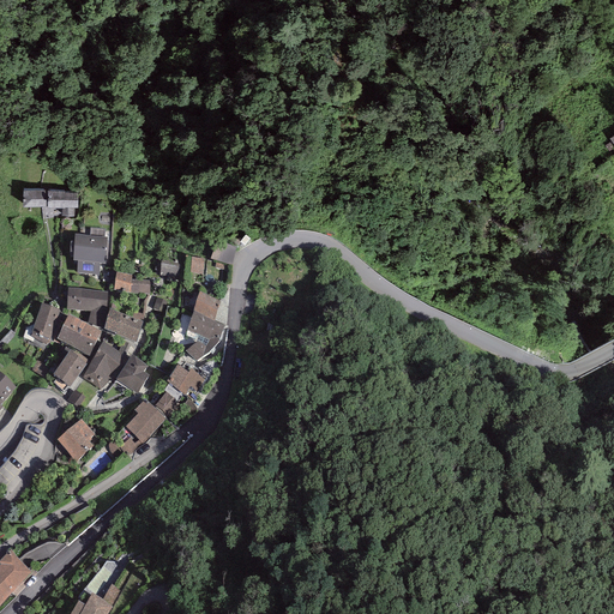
[(48,191),(23,192),(23,208),(47,206),(47,209),(62,209),(62,217),(74,217),(74,209),(77,209),(78,194),(48,191)]
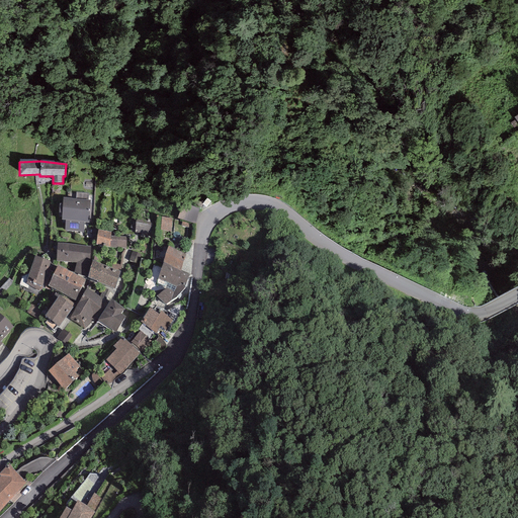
[(90,200),(63,197),(61,220),(66,220),(65,230),(83,232),(84,222),(89,223),(90,200)]
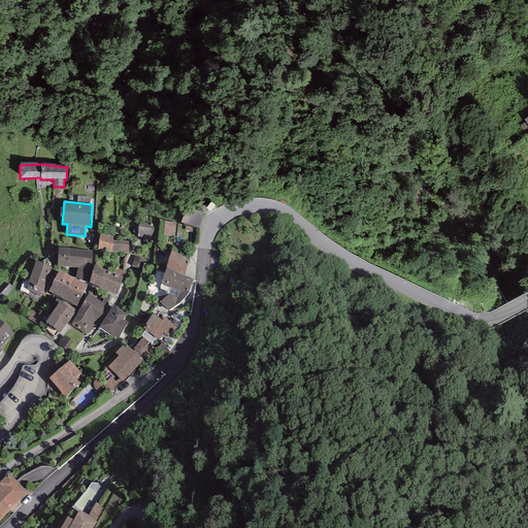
[(156,226),(138,225),(137,236),(154,238),(156,226)]
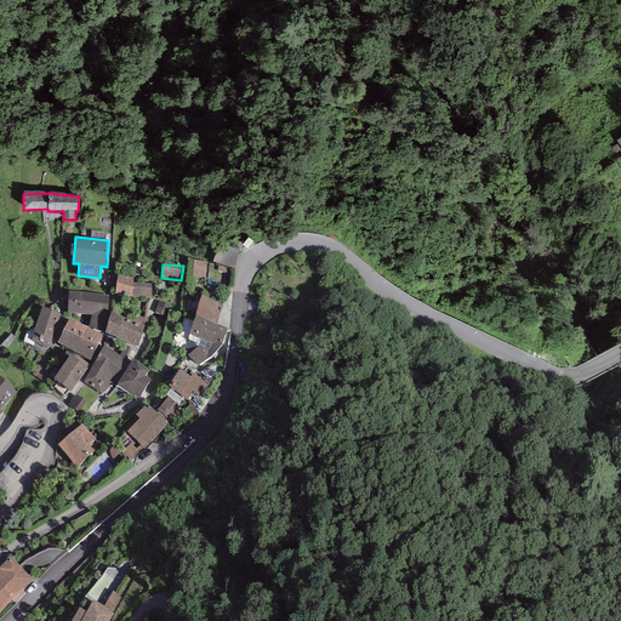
[(197,281),(210,281),(210,267),(197,267),(197,281)]
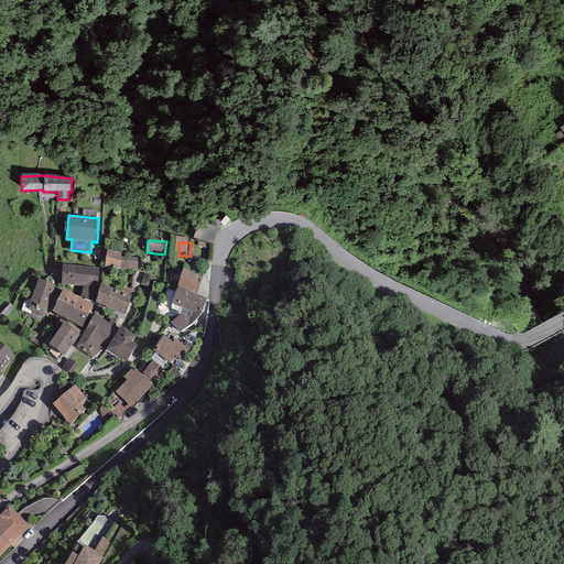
[(121,252),(107,250),(105,267),(120,270),(137,271),(137,258),(120,257),(121,252)]
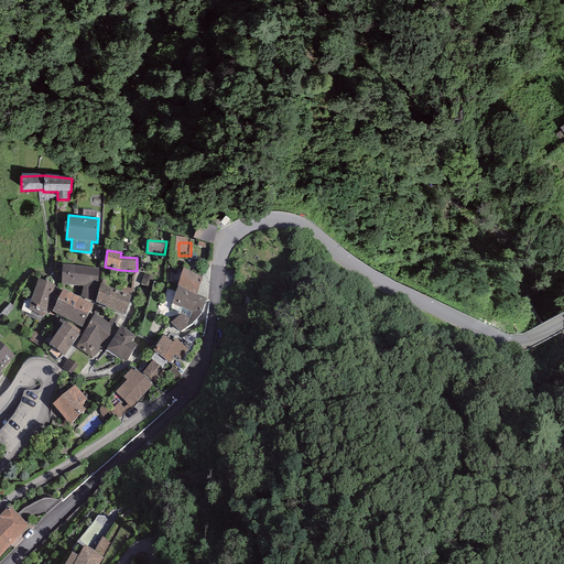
[(98,269),(63,264),(61,284),(83,286),(80,295),(94,301),(98,280),(98,269)]
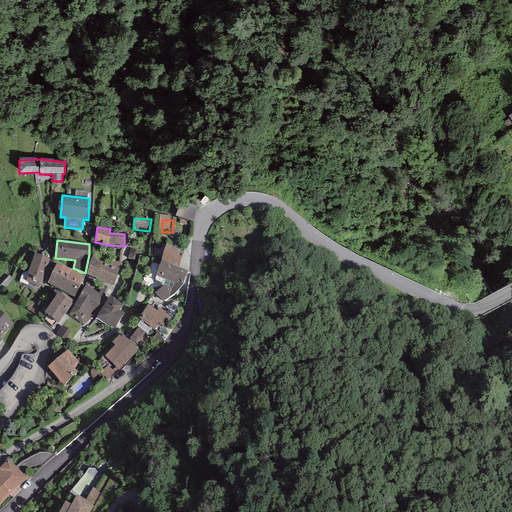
[(184,251),(166,243),(161,259),(179,268),(184,251)]
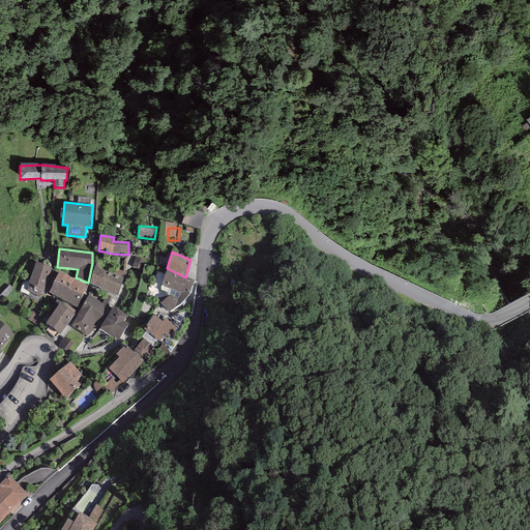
[(145,261),(136,257),(131,266),(142,270),(145,261)]
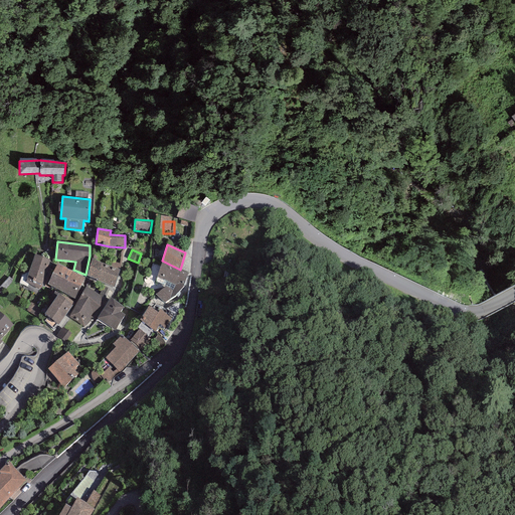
[(121,265),(94,253),(88,276),(114,288),(121,265)]
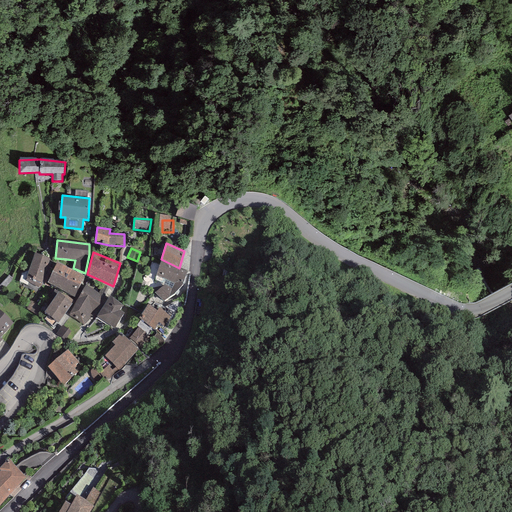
[(50,258),(34,253),(26,277),(42,283),(50,258)]
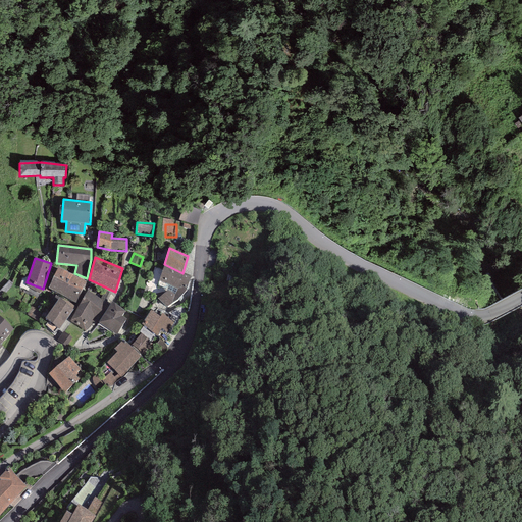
[(183,273),(164,264),(158,285),(168,291),(157,298),(167,307),(177,300),(186,290),(191,276),(183,273)]
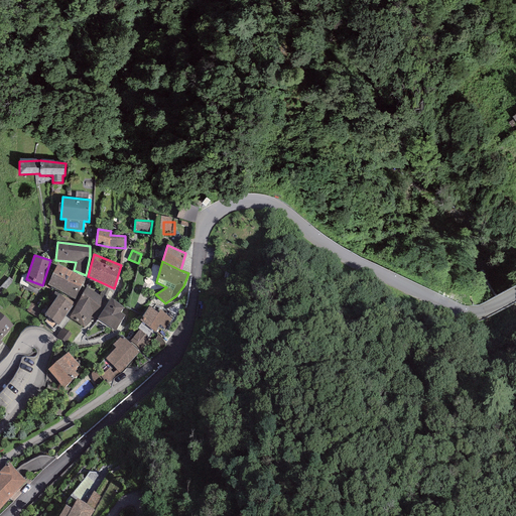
[(85,278),(57,264),(47,285),(75,298),(85,278)]
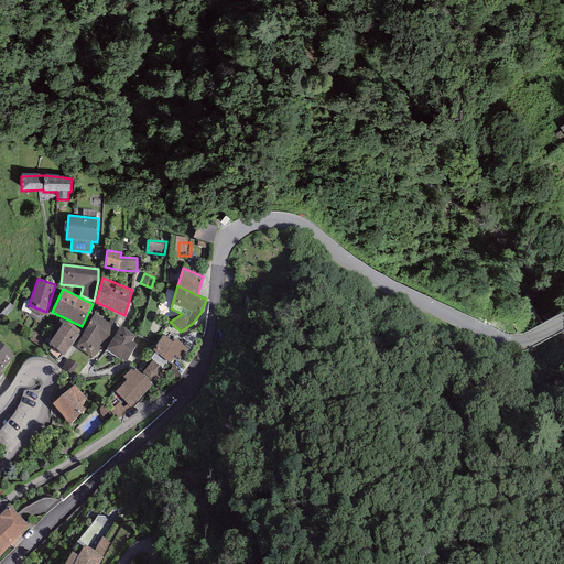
[(110,324),(94,314),(76,345),(76,348),(91,358),(99,350),(105,343),(109,335),(110,329),(110,324)]
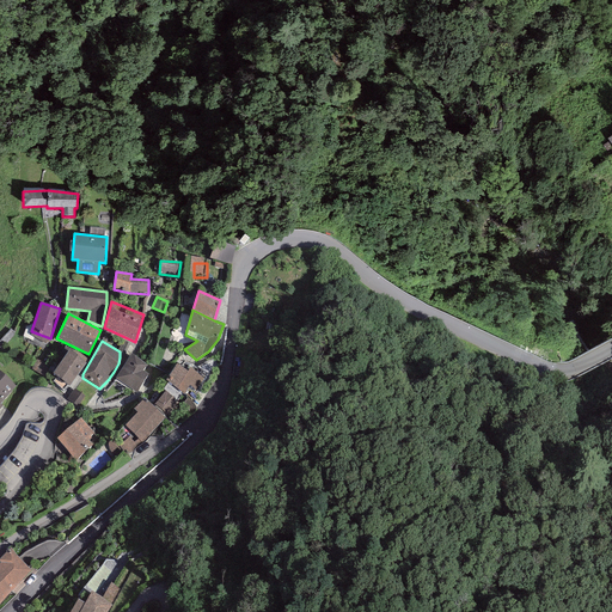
[(87,359),(71,347),(53,374),(69,385),(87,359)]
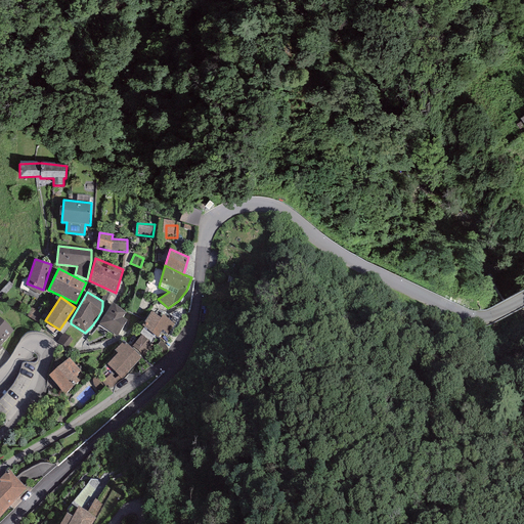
[(126,312),(113,303),(98,324),(117,337),(127,320),(123,317),(126,312)]
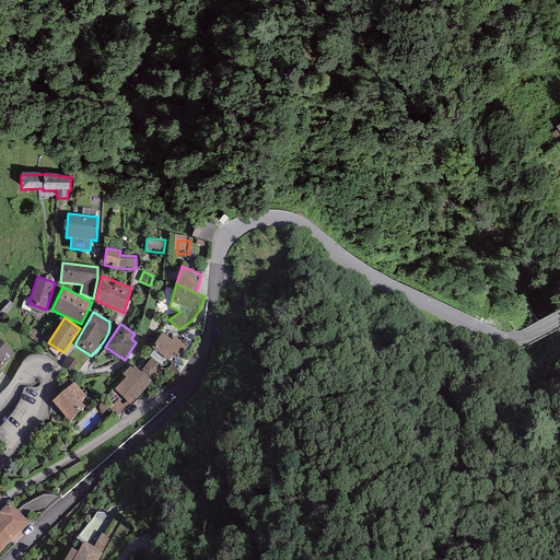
[(172,339),(162,333),(151,348),(168,360),(174,352),(179,357),(187,346),(174,337),(172,339)]
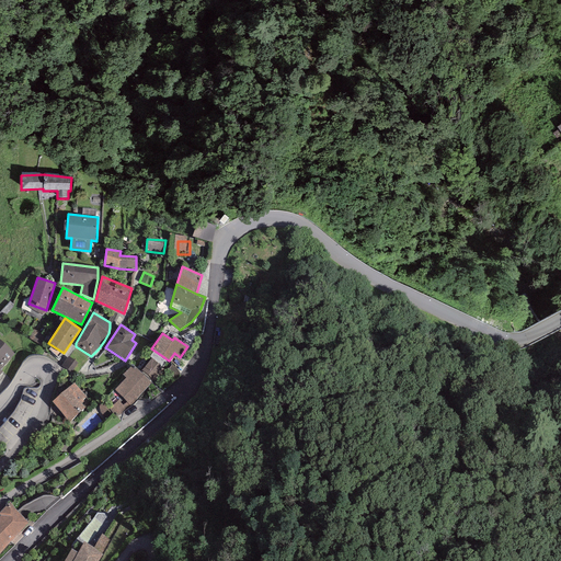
[(0,369),(14,354),(0,341),(0,375),(2,373),(0,369)]
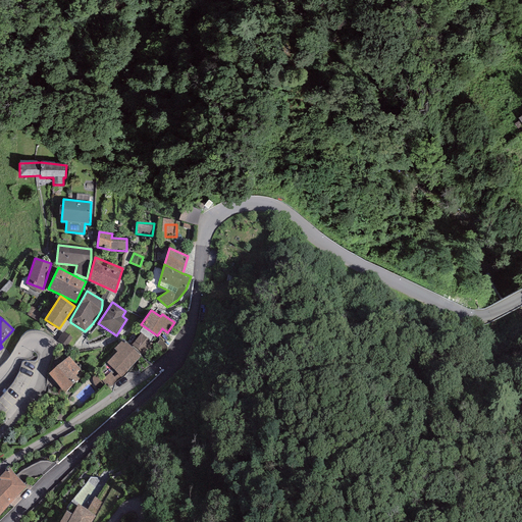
[(151,342),(141,333),(132,345),(142,353),(151,342)]
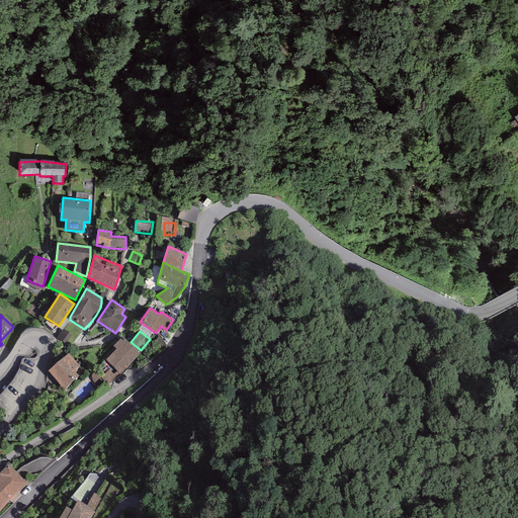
[(140,353),(122,337),(113,346),(116,349),(106,360),(112,367),(119,374),(140,353)]
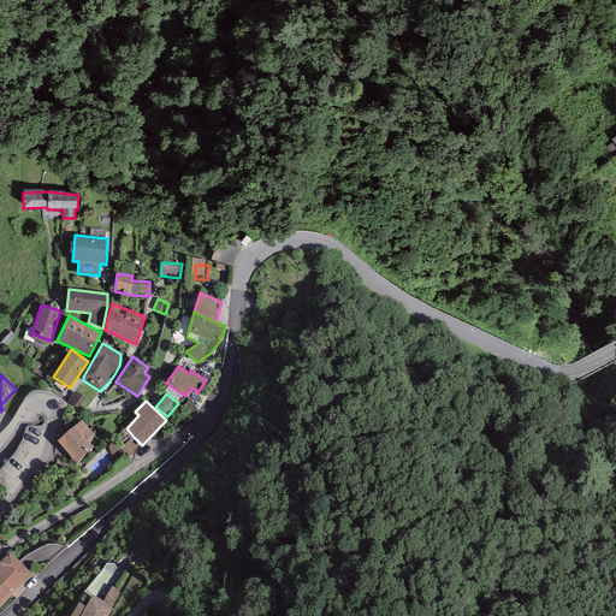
[(95,436),(82,420),(58,442),(76,463),(94,448),(90,443),(93,442),(90,439),(95,436)]
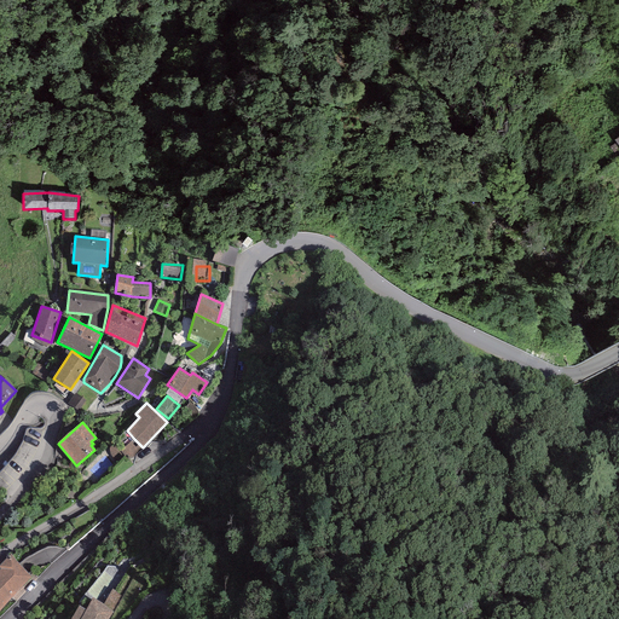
[(38,440),(39,431),(29,429),(28,440),(38,440)]
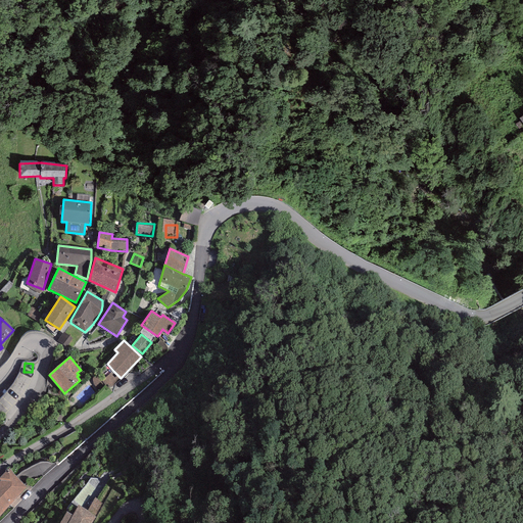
[(109,389),(121,378),(113,371),(102,381),(109,389)]
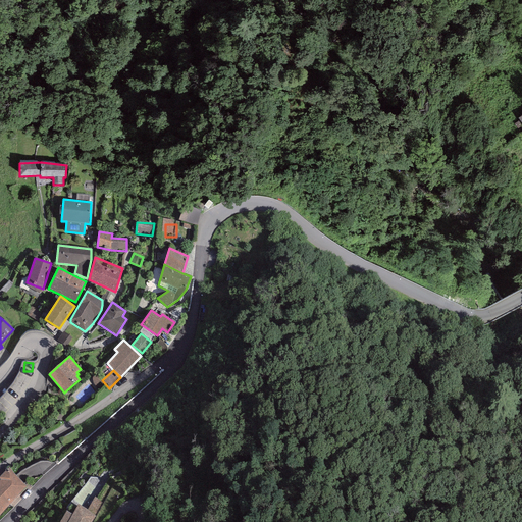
[(27,486),(8,466),(5,469),(6,470),(0,476),(0,479),(0,480),(0,479),(0,515),(10,504),(27,486)]
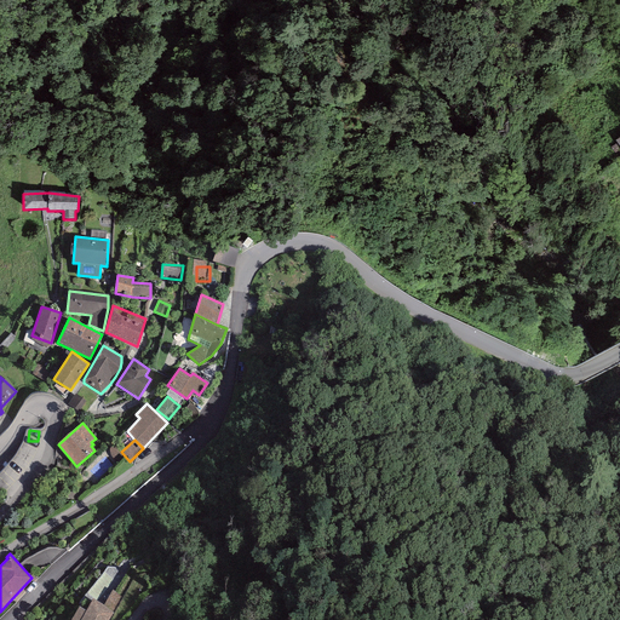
[(122,596),(112,590),(103,606),(114,613),(122,596)]
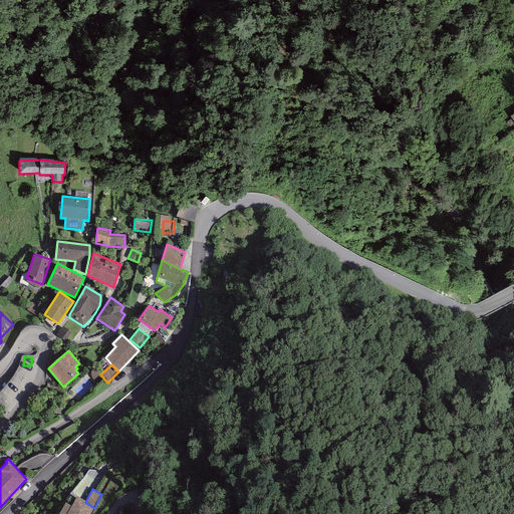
[(90,513),(94,508),(85,502),(77,496),(71,506),(65,503),(58,513),(90,513)]
